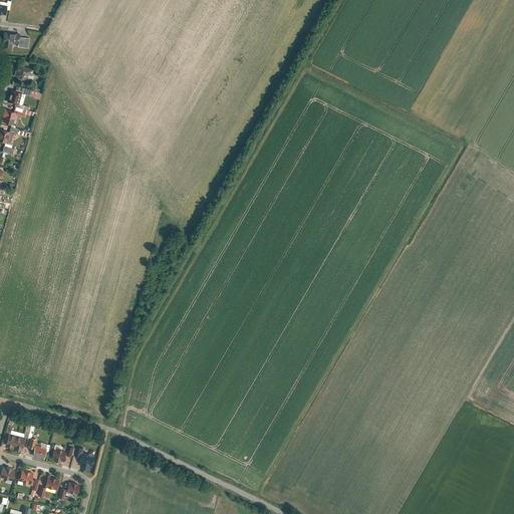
[(15,45),(28,46),(29,37),(19,36),(19,32),(4,31),(2,49),(12,50),(13,46),(15,45)]
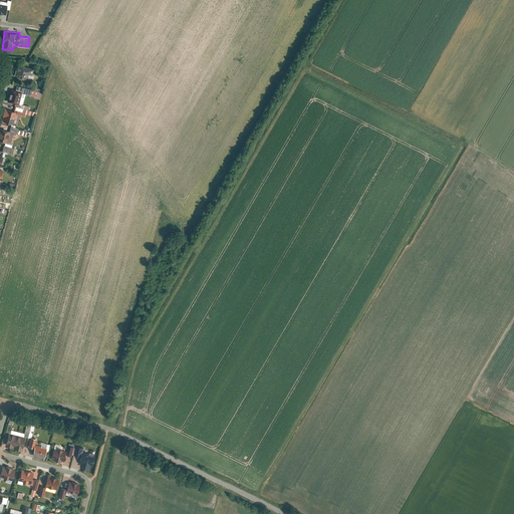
[(19,64),(19,65),(17,65),(16,68),(14,73),(19,74),(19,75),(26,77),(27,73),(32,74),(33,67),(19,64)]
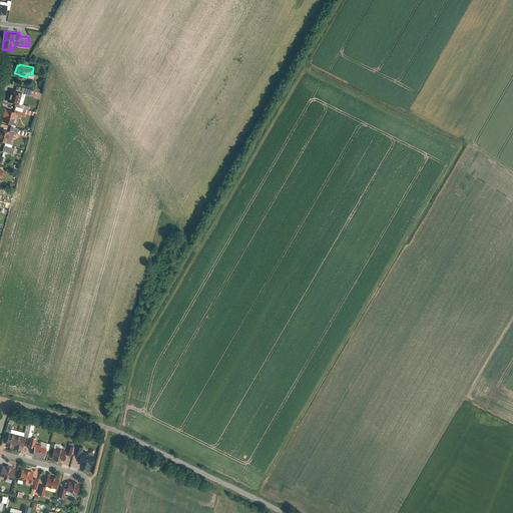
[(18,103),(21,91),(30,93),(31,88),(17,84),(15,89),(11,87),(7,100),(18,103)]
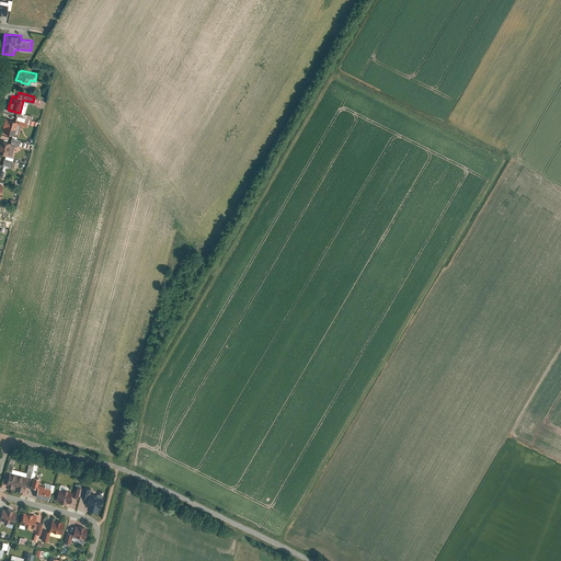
[(33,102),(37,103),(36,105),(43,107),(45,100),(34,96),(33,102)]
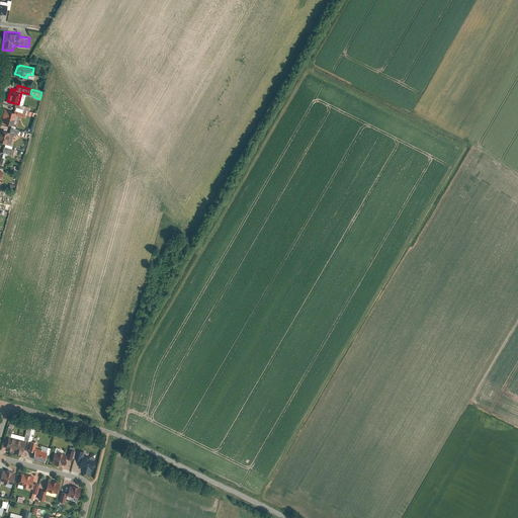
[(16,124),(19,114),(23,116),(25,109),(14,106),(13,110),(5,107),(2,115),(4,116),(2,120),(16,124)]
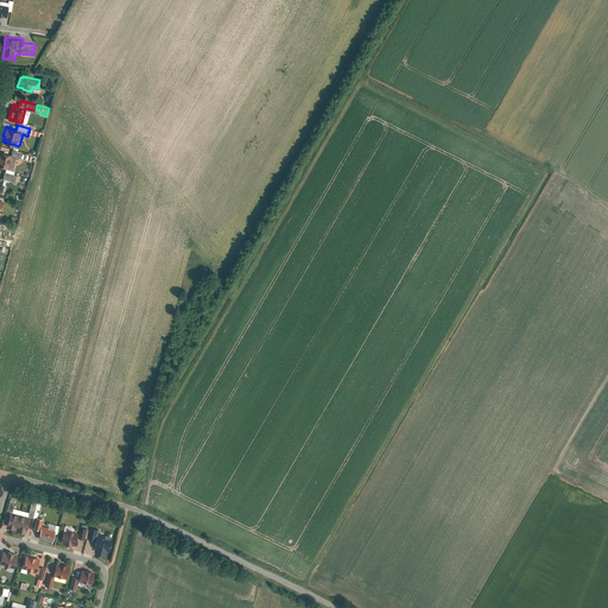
[(0,165),(7,168),(11,153),(0,150),(0,165)]
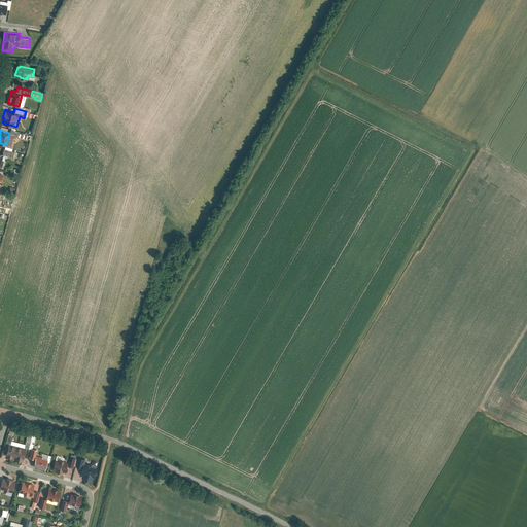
[(0,165),(1,165),(3,154),(11,156),(12,150),(4,148),(3,152),(0,151),(0,165)]
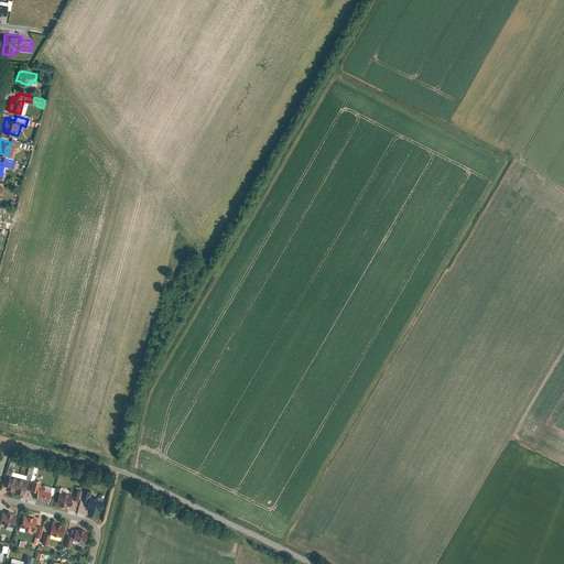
[(9,473),(6,488),(24,492),(28,478),(9,473)]
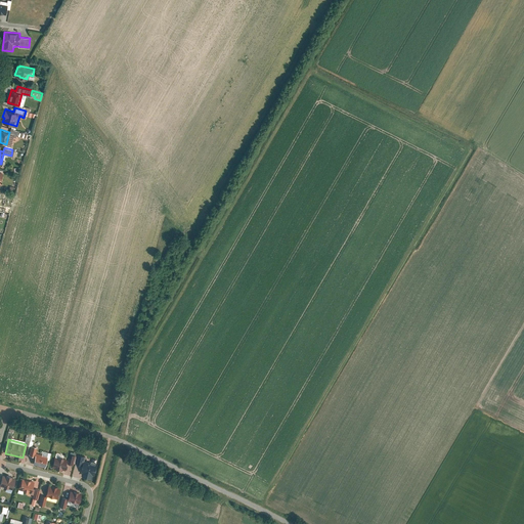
[(36,451),(33,463),(44,466),(47,454),(36,451)]
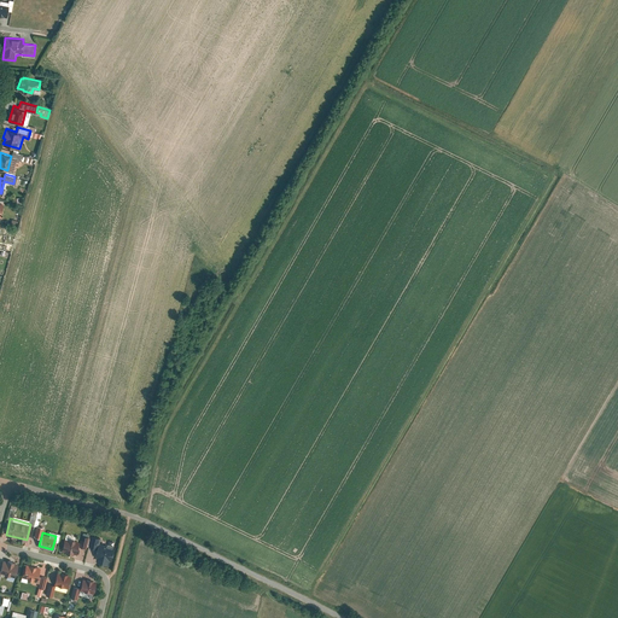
[(65,535),(62,551),(76,554),(81,538),(65,535)]
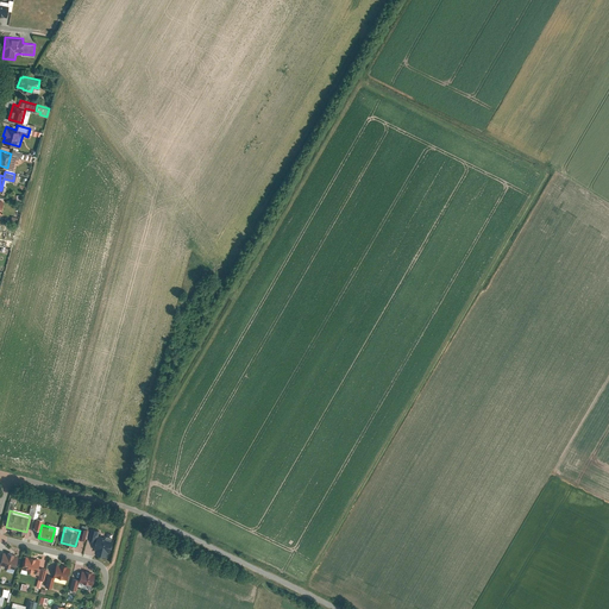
[(100,532),(95,551),(110,556),(114,535),(100,532)]
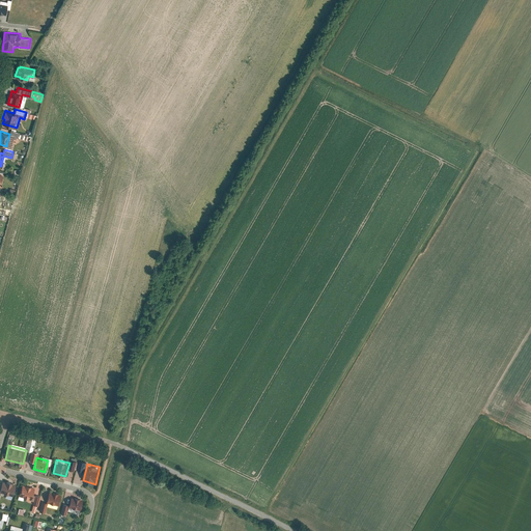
[(3,478),(0,491),(12,495),(16,482),(3,478)]
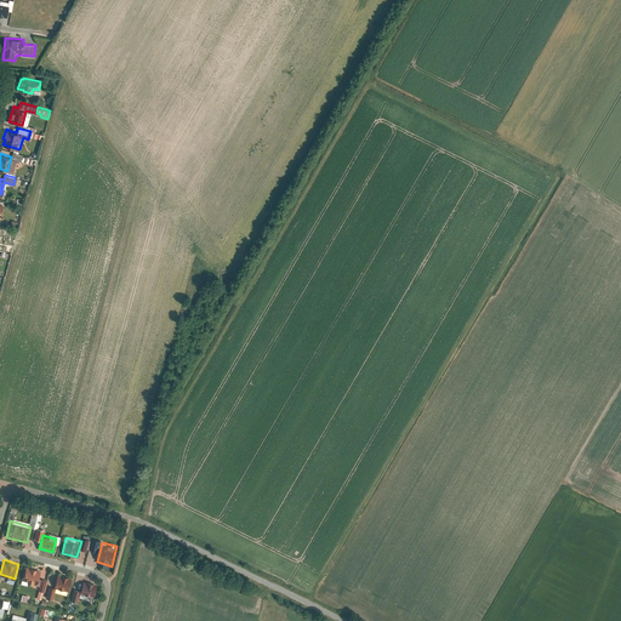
[(27,563),(22,579),(36,582),(40,567),(27,563)]
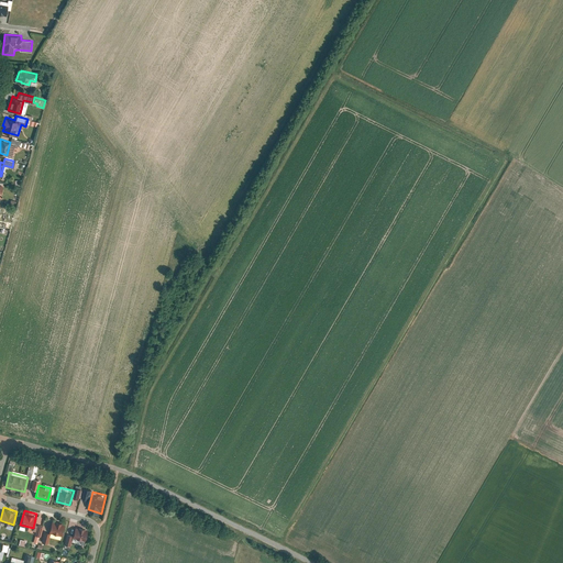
[(54,518),(50,532),(62,536),(66,521),(54,518)]
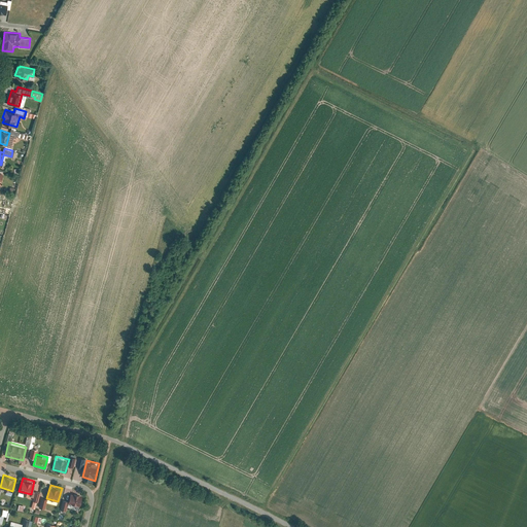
[(72,491),(69,502),(79,505),(82,494),(72,491)]
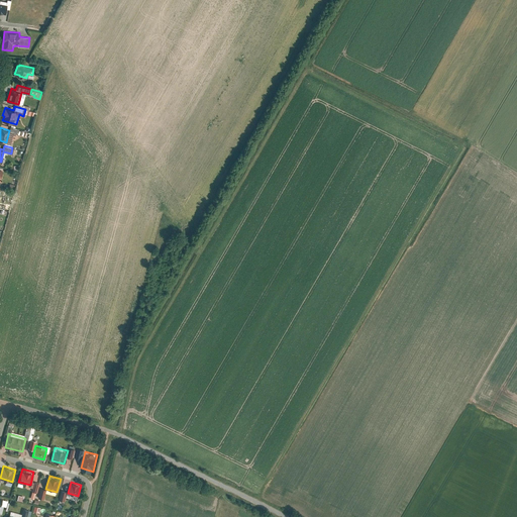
All buildings are outlined.
